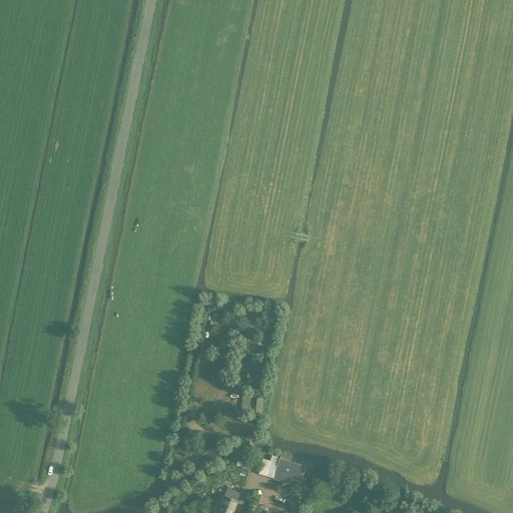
[(242,393),(241,414),(249,414),(249,393),(242,393)]
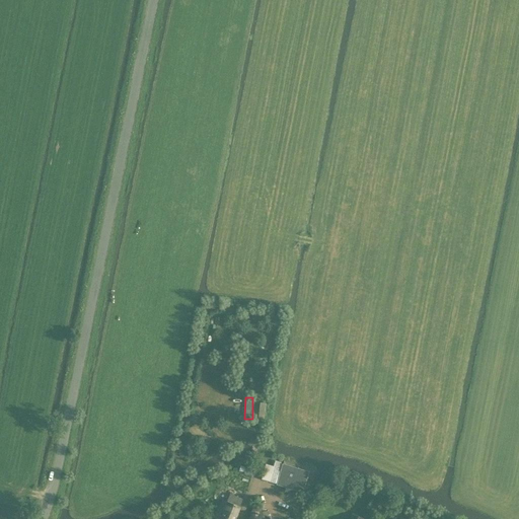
[(262,479),(302,492),(308,471),(291,466),(291,465),(283,463),(282,464),(281,464),(281,462),(275,460),(273,466),(266,464),(262,479)]
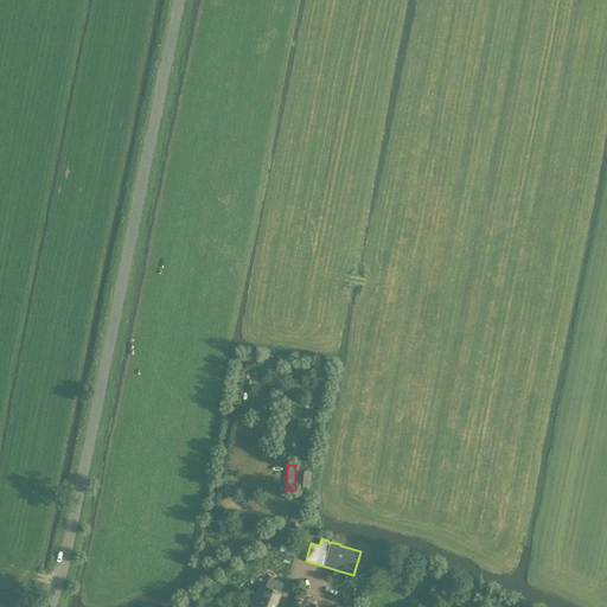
[(296,547),(288,545),(286,555),(294,557),(296,547)]
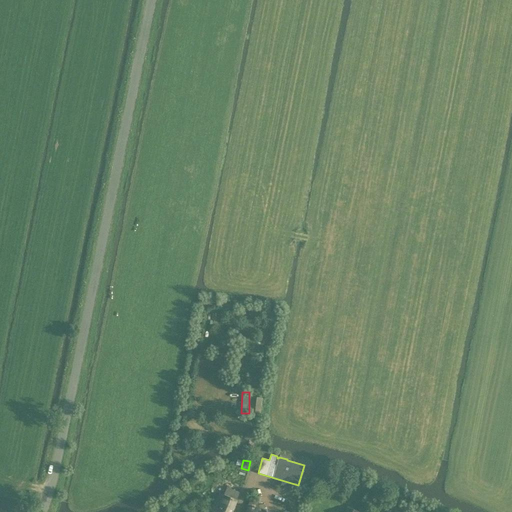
[(231,511),(239,493),(227,488),(224,495),(218,494),(211,511),(213,511),(231,511)]
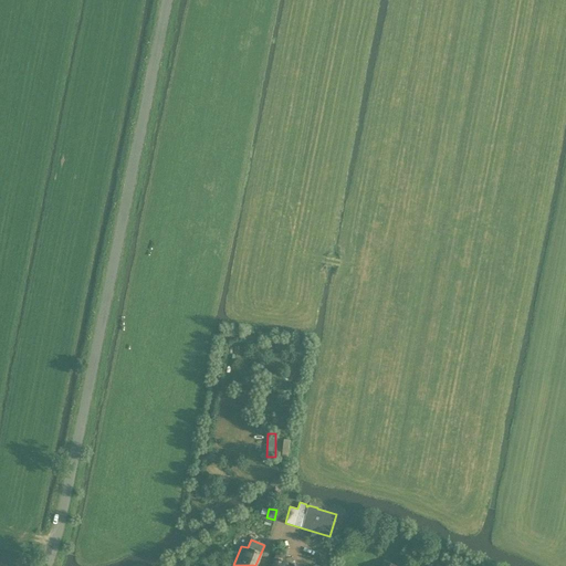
[(273,561),(270,565),(293,565),(293,564),(287,563),(286,562),(285,562),(286,549),(278,548),(273,561)]
